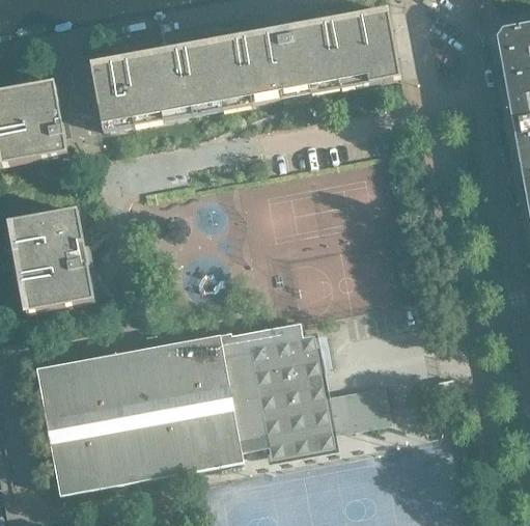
[(399,76),(387,8),(296,25),(297,27),(298,32),(105,67),(104,61),(103,62),(103,60),(89,63),(102,131),(399,76)]
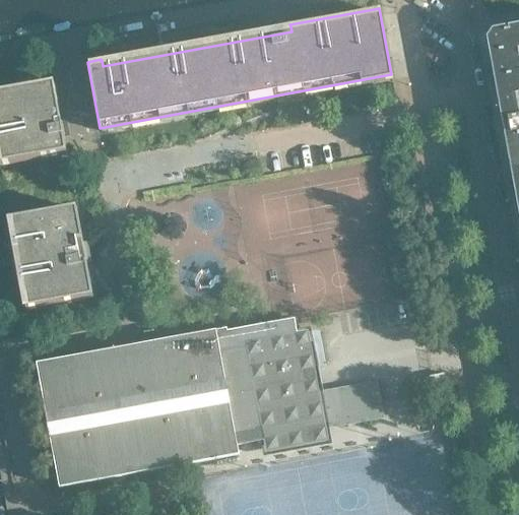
[(518,24),(493,29),(489,37),(496,75),(518,70),(518,24)]
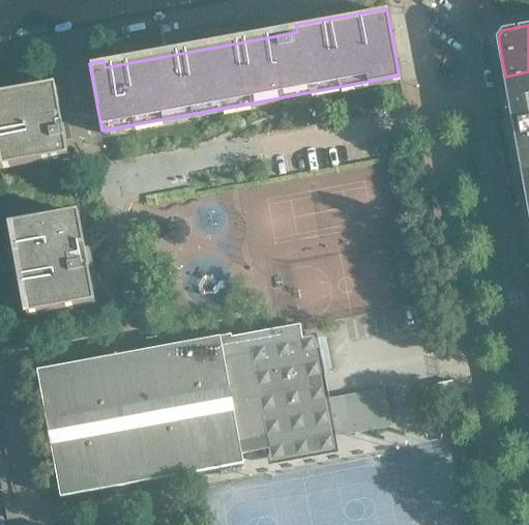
[(528,104),(528,71),(505,77),(511,107),(528,104)]
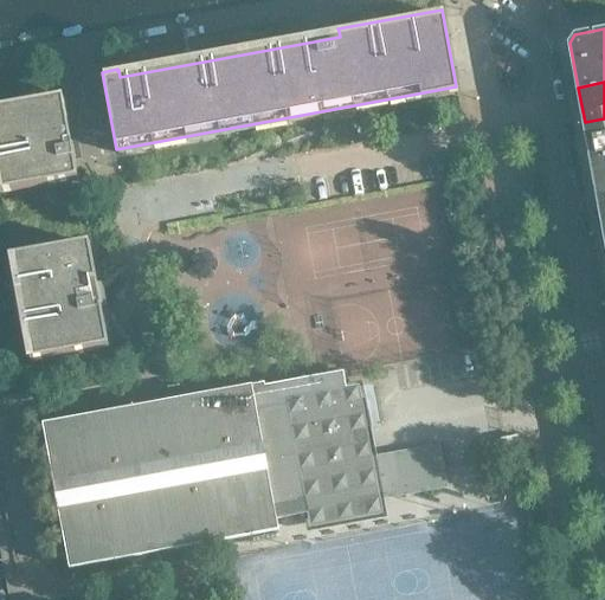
[(0,188),(77,174),(64,104),(62,92),(0,103),(0,188)]
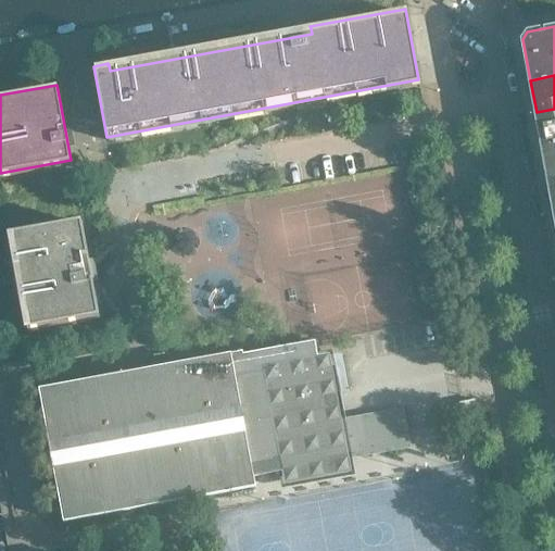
[(554,141),(554,109),(537,112),(542,145),(554,141)]
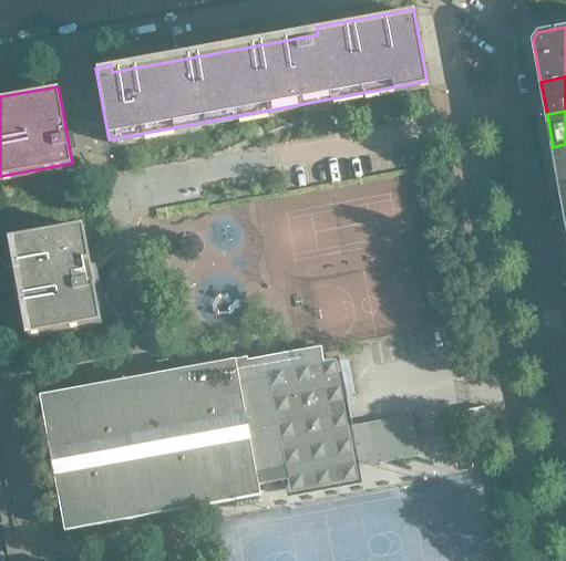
[(565,177),(565,144),(553,147),(558,179),(565,177)]
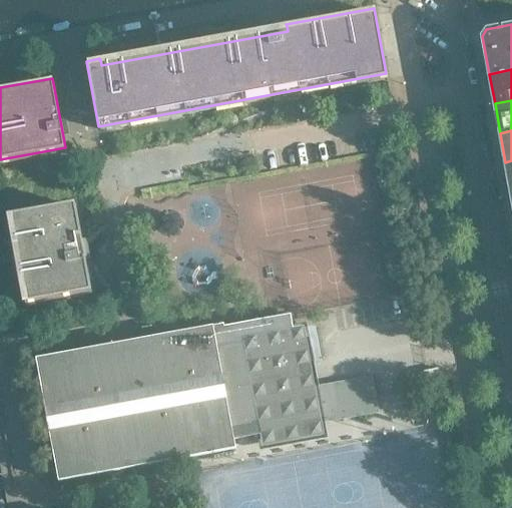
[(90,290),(74,201),(9,213),(25,302),(90,290)]
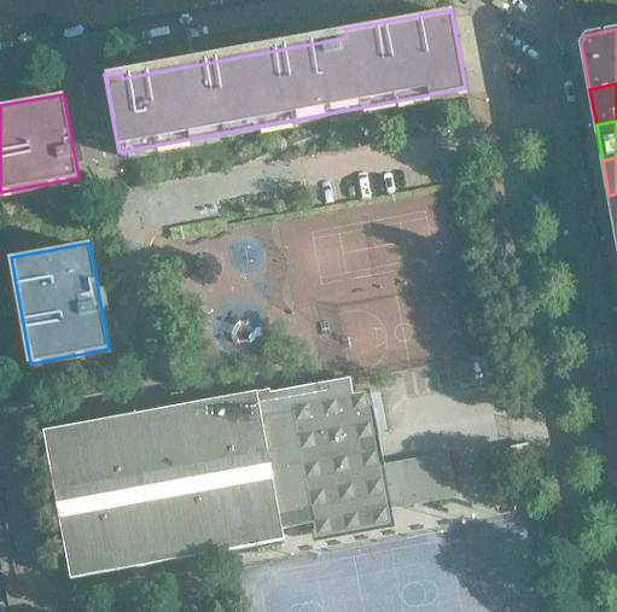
[(455,491),(447,448),(365,464),(348,374),(268,389),(268,386),(42,427),(69,575),(283,536),(281,534),(279,524),(455,491)]
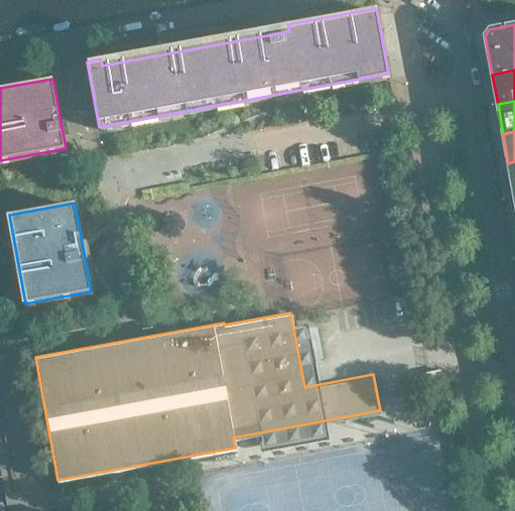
[(441,382),(438,367),(424,369),(427,384),(441,382)]
